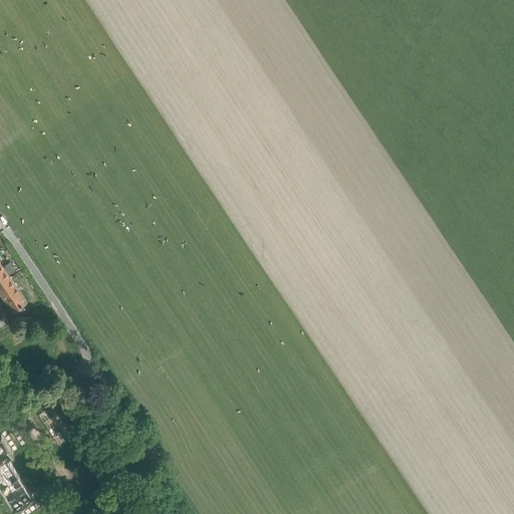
[(0,293),(13,312),(27,302),(0,262),(0,293)]
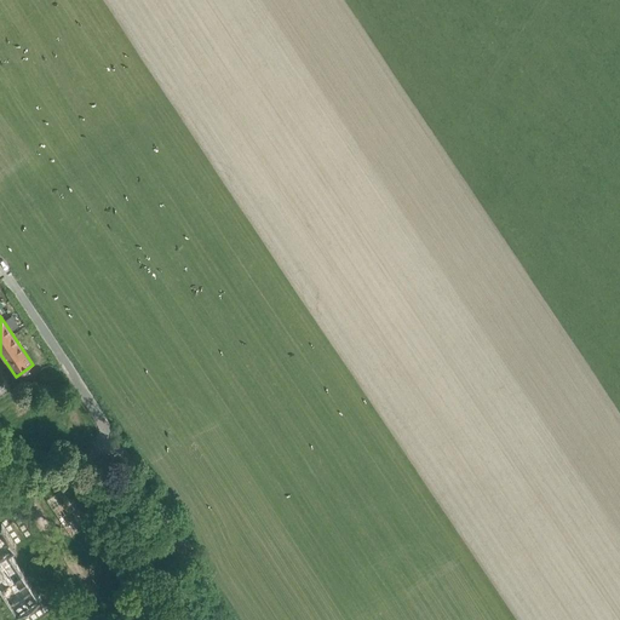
[(11,409),(18,420),(38,407),(30,395),(11,409)]
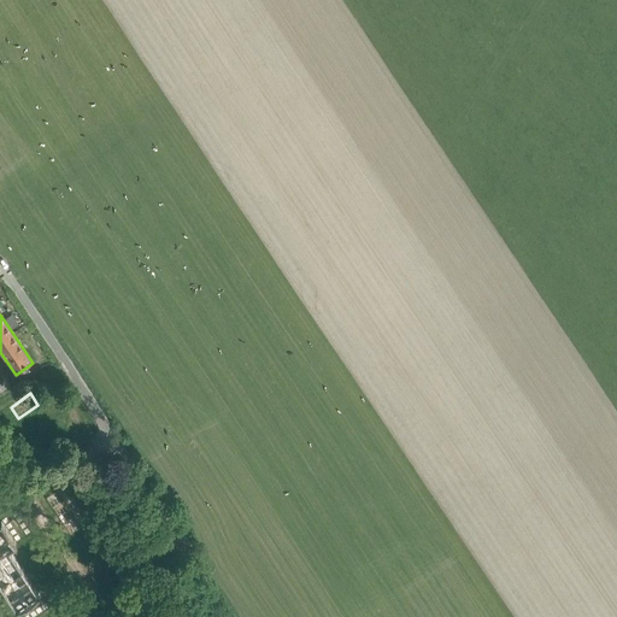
[(47,499),(71,534),(89,522),(65,486),(47,499)]
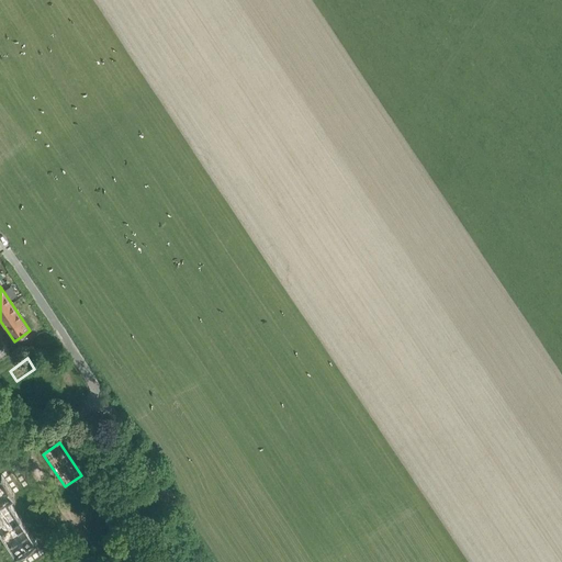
[(0,529),(15,553),(35,540),(8,498),(14,494),(1,474),(0,474),(0,529)]
